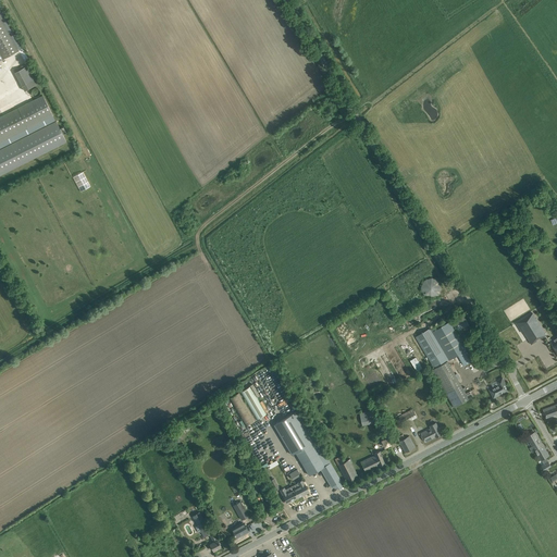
[(0,54),(2,60),(19,51),(0,15),(0,54)]
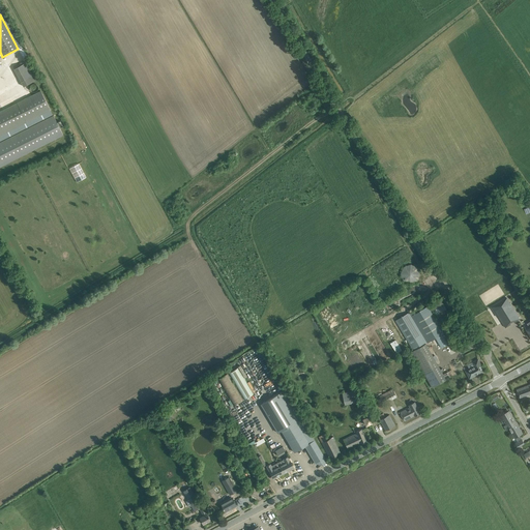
[(15,69),(21,82),(24,86),(35,80),(26,62),(15,69)]
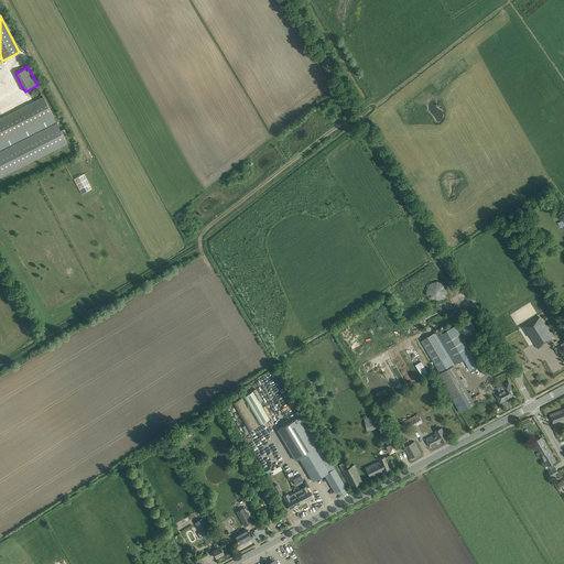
[(0,144),(54,117),(43,96),(0,118),(0,144)]
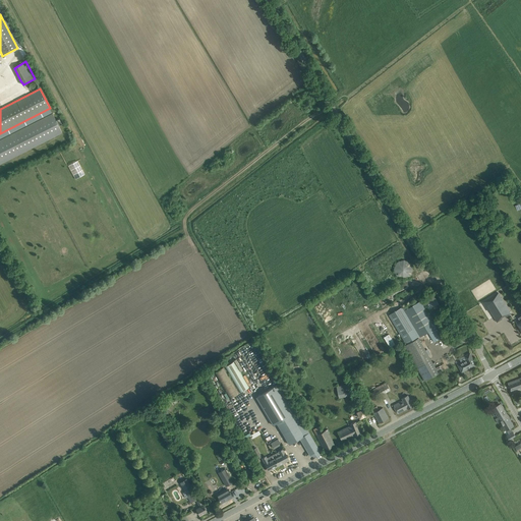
[(53,114),(0,139),(0,163),(62,132),(59,126),(62,124),(59,118),(56,120),(53,114)]
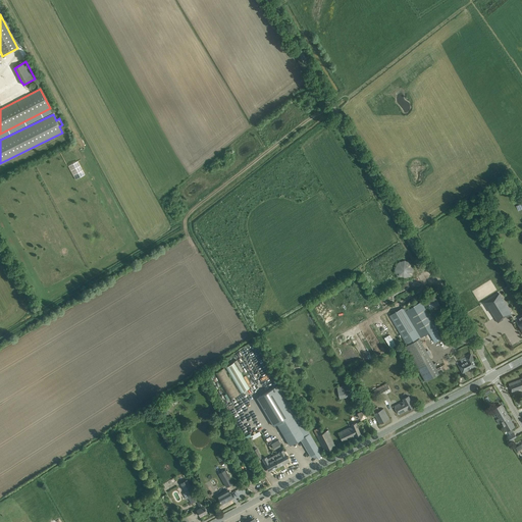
[(414,270),(412,263),(405,260),(398,262),(395,269),(398,276),(404,279),(411,277),(414,270)]
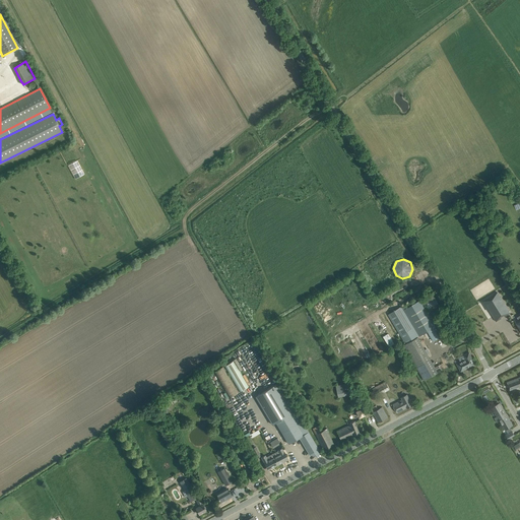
[(486,309),(488,311),(490,310),(496,321),(502,318),(500,316),(504,314),(505,316),(506,316),(510,313),(497,291),(481,302),(486,309)]
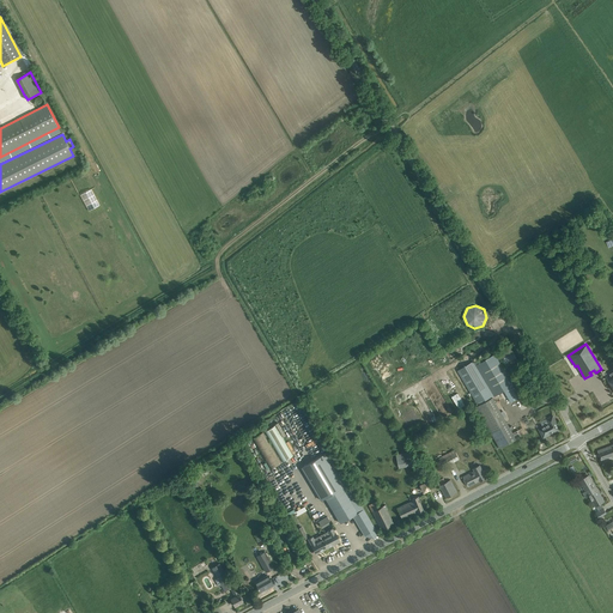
[(510,372),(522,366),(509,345),(498,352),(510,372)]
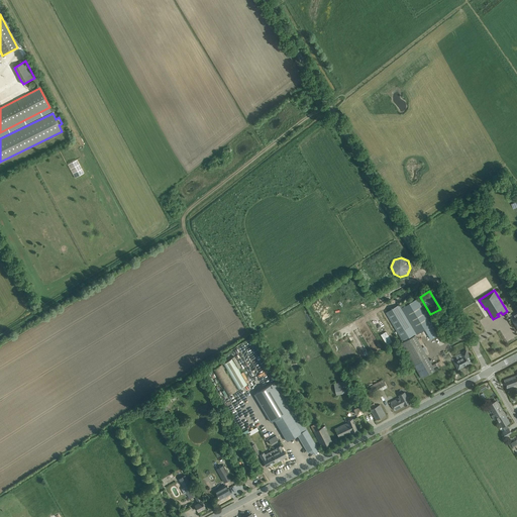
[(386,312),(404,342),(415,335),(425,329),(431,339),(437,335),(431,326),(436,322),(433,318),(431,319),(418,298),(414,300),(413,298),(400,306),(399,305),(386,312)]
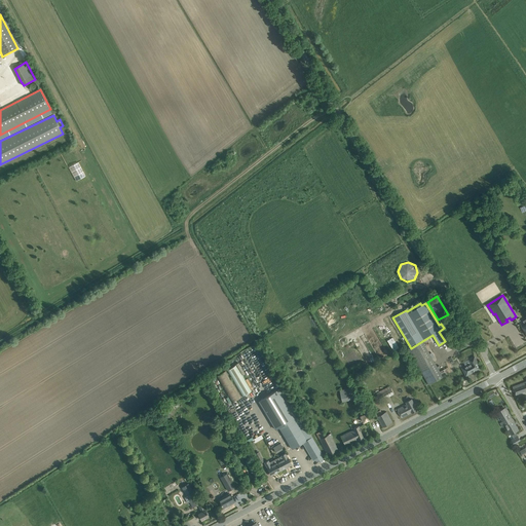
[(392,337),(387,340),(393,351),(400,347),(392,337)]
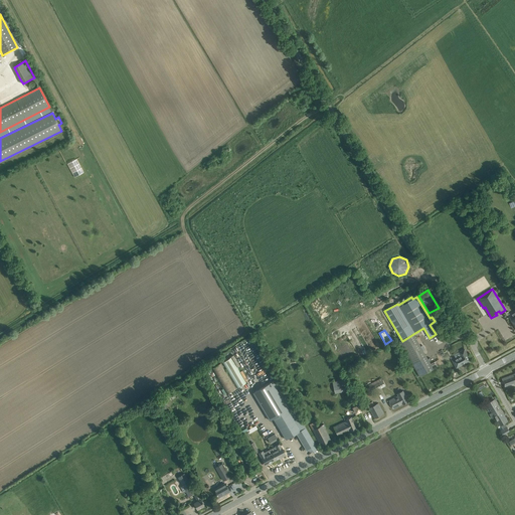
[(420,347),(409,353),(422,375),(433,369),(430,363),(420,347)]
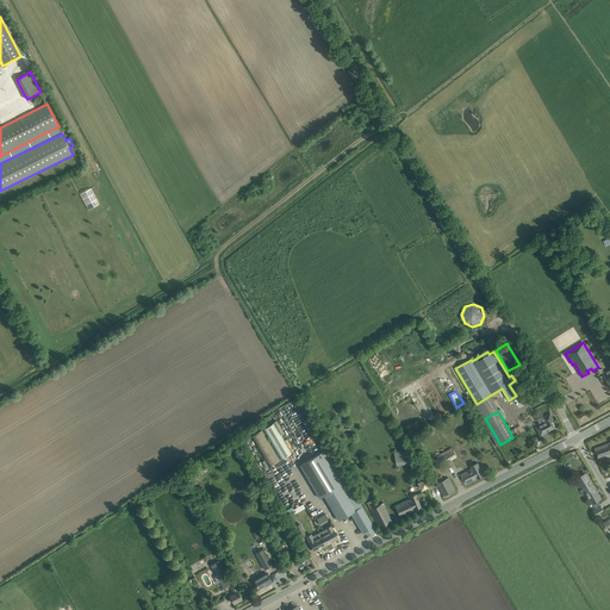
[(551,414),(543,417),(546,422),(536,427),(541,436),(558,427),(551,414)]
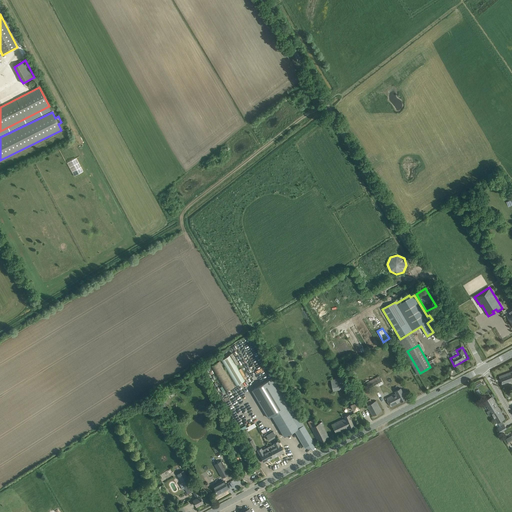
[(226,370),(235,385),(236,385),(245,380),(230,355),(221,360),(222,363),(223,365),(224,365),(225,367),(226,370)]
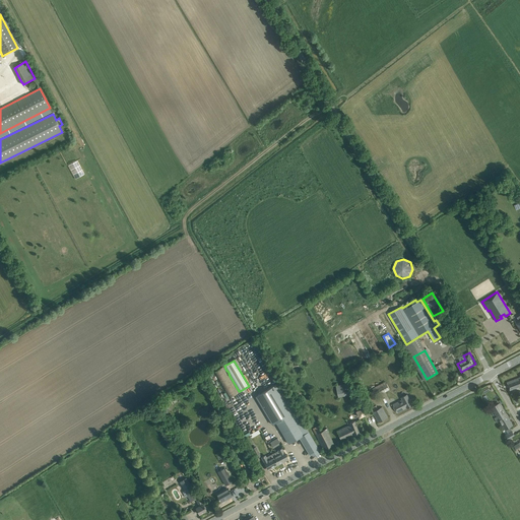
[(226,371),(226,372),(222,366),(213,372),(229,398),(239,392),(228,374),(226,371)]
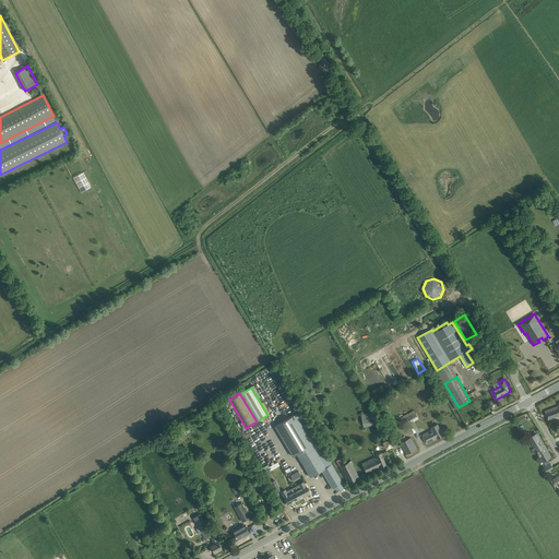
[(261,403),(268,415),(270,414),(263,402),(261,403)]
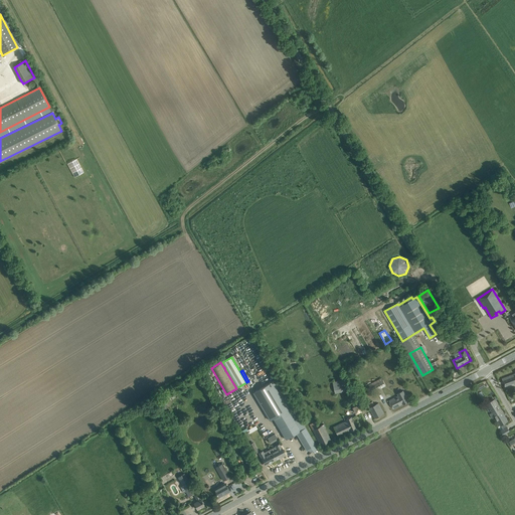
[(505,386),(510,384),(514,383),(514,373),(502,378),(505,386)]
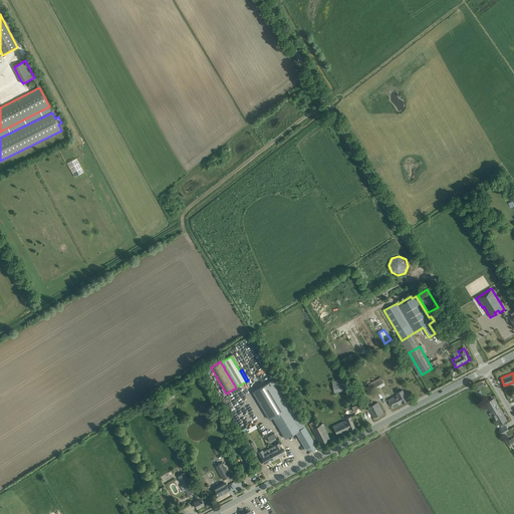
[(332,380),(335,393),(348,390),(345,377),(332,380)]
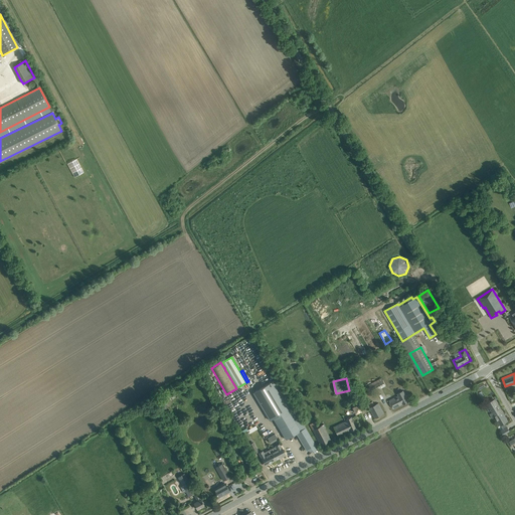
[(369,387),(372,392),(385,385),(383,379),(382,380),(381,378),(368,384),(370,386),(369,387)]
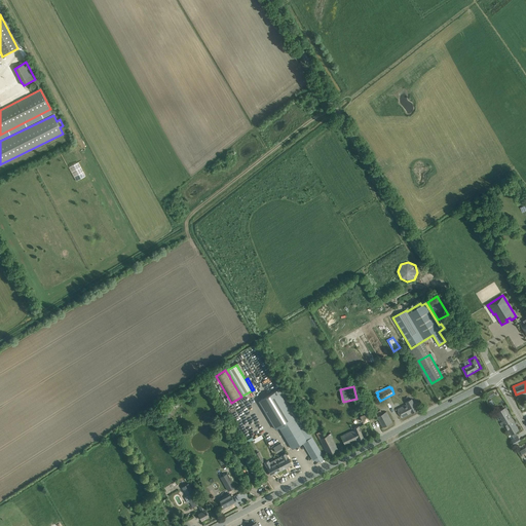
[(320,461),(325,458),(311,437),(297,412),(295,413),(280,388),(259,401),(275,429),(279,427),(292,449),(302,443),(312,459),(320,461)]
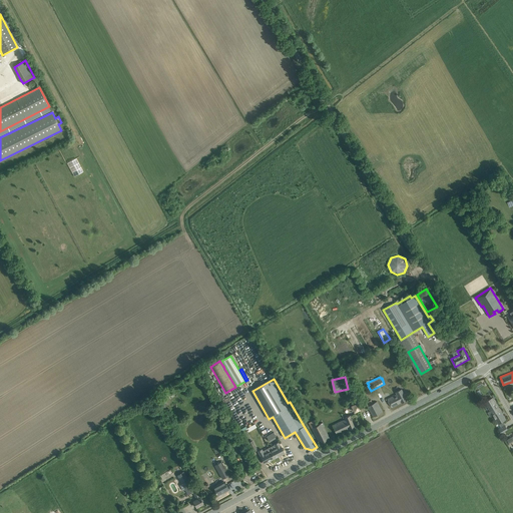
[(387,398),(389,403),(392,407),(402,402),(402,403),(408,400),(405,396),(402,389),(396,392),(397,393),(387,398)]
